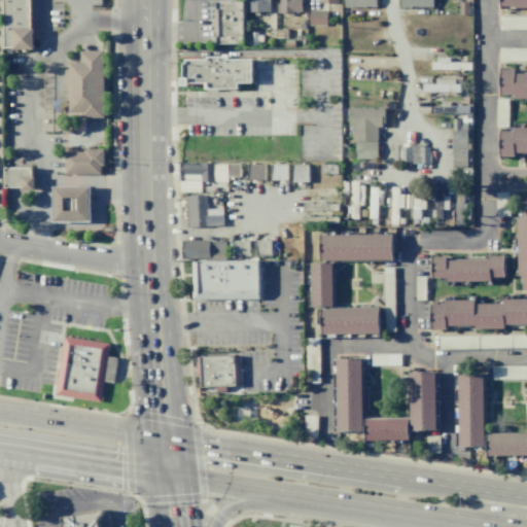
[(37,0),(38,49),(3,49),(3,0),(37,0)]
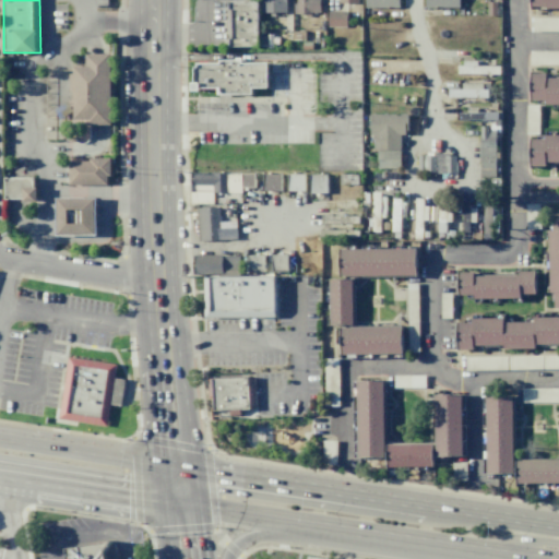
[(285,0),(285,12),(259,12),(259,0),(285,0)]
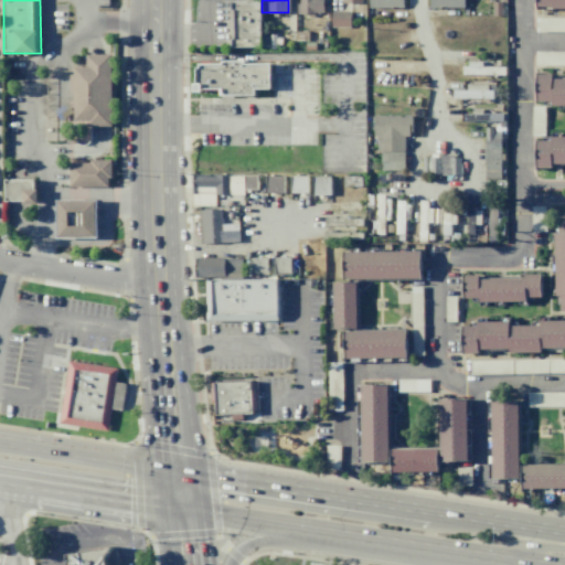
[(298,0),(322,0),(322,12),(313,12),(313,13),(296,13),(296,2),(298,2),(298,0)]
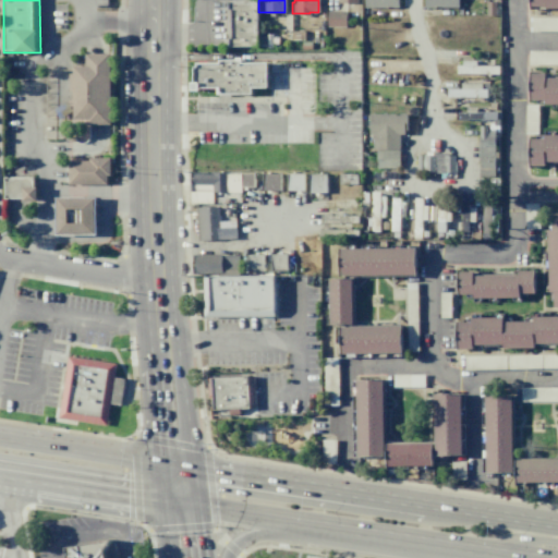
[(363,0),(364,9),(398,8),(397,0),(363,0)]
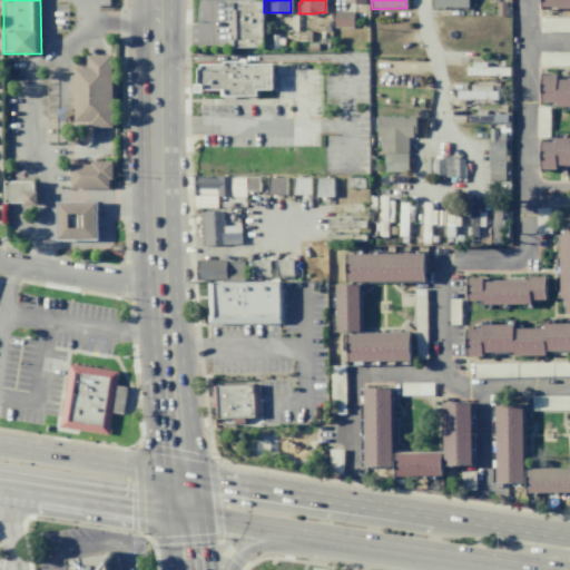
[(569,0),(569,9),(554,9),(554,6),(554,0),(569,0)]
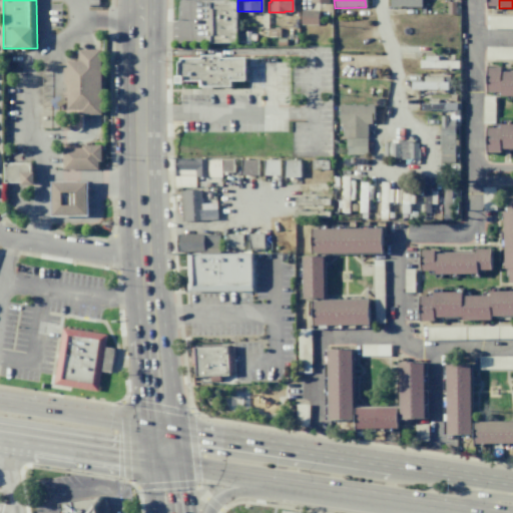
[(234,1),(221,1),(209,1),(209,43),(234,43),(234,1)]
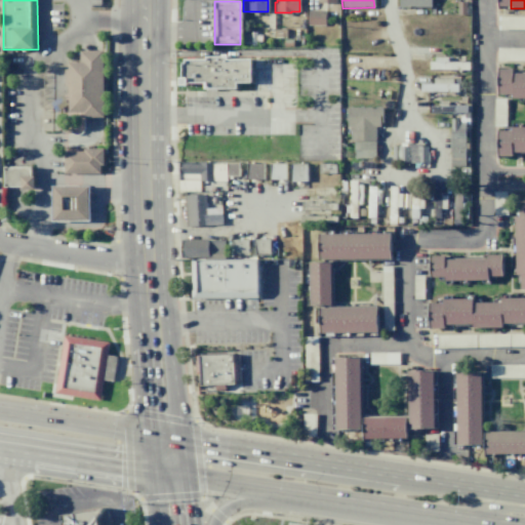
[(456,1),(466,1),(466,14),(456,14),(456,1)]
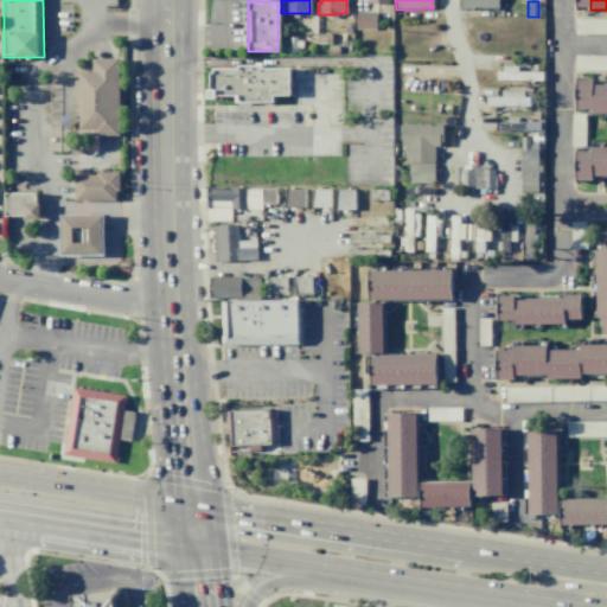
[(356,12),(376,12),(375,30),(355,29),(356,12)]
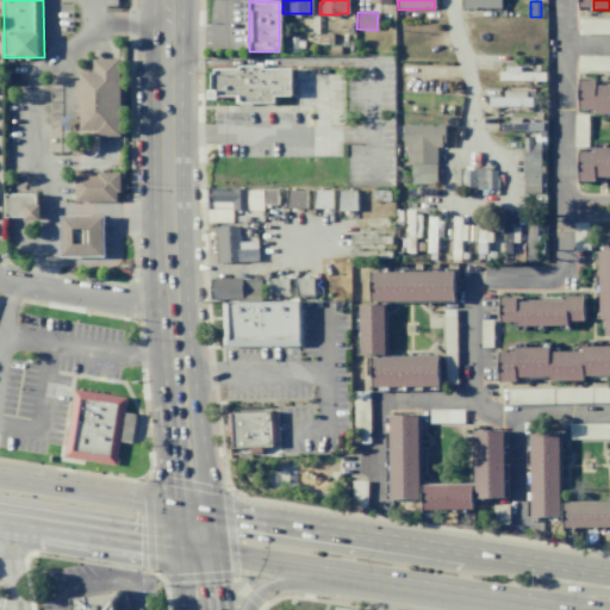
[(79,131),(79,72),(93,72),(93,58),(122,58),(122,137),(93,137),(94,131),(79,131)]
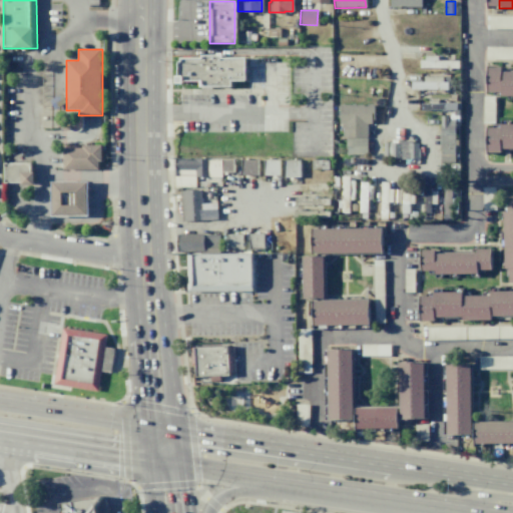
[(200,57),(179,57),(179,61),(176,61),(176,80),(198,80),(198,86),(229,86),(229,80),(244,80),(243,57),(221,57),(221,54),(200,55),(200,57)]
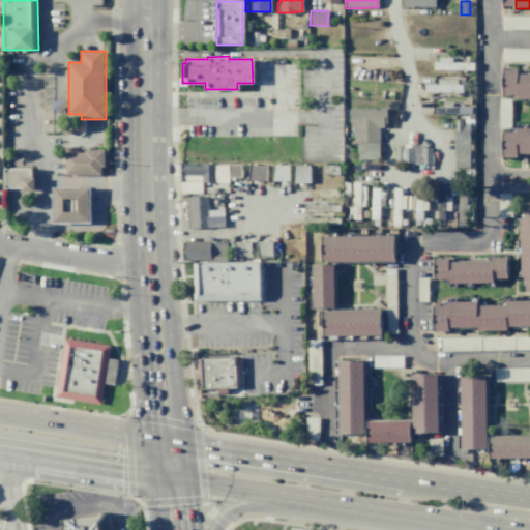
[(473,63),(451,62),(452,60),(433,59),(433,69),(473,70),(473,63)]
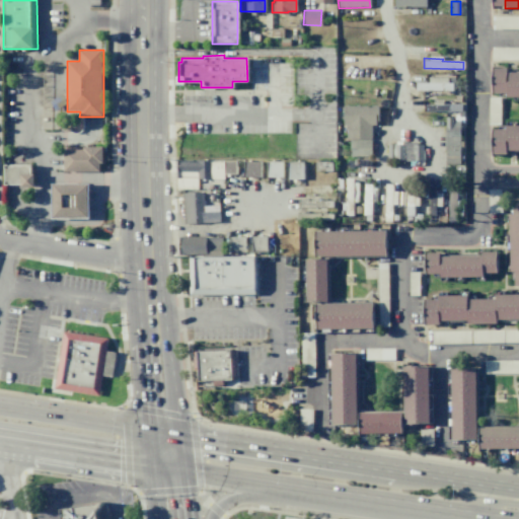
[(491,67),(506,67),(506,71),(506,90),(491,90),(491,67)]
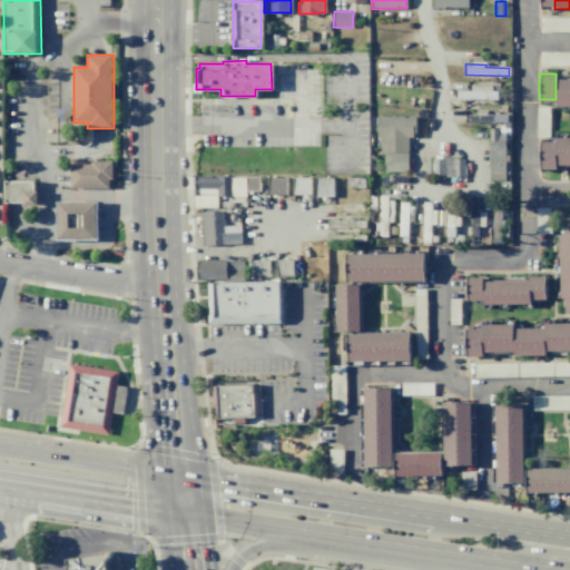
[(554,105),(569,105),(569,78),(556,78),(556,99),(554,105)]
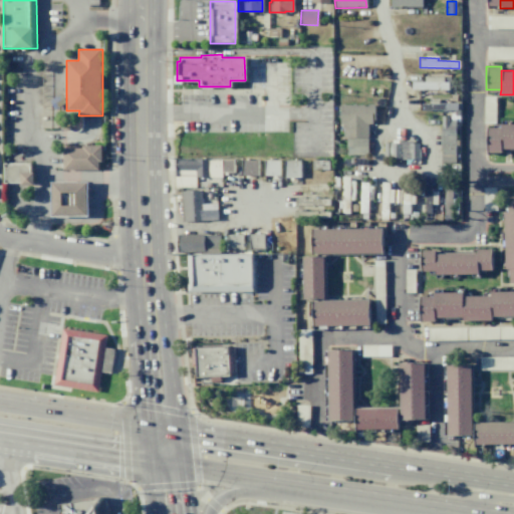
[(412,82),(412,89),(447,90),(447,76),(424,76),(424,82),(412,82)]
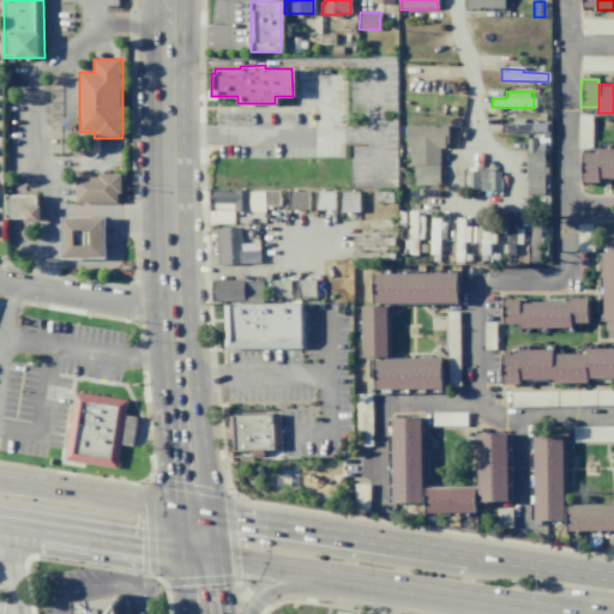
[(503,124),(546,122),(546,131),(503,132),(503,124)]
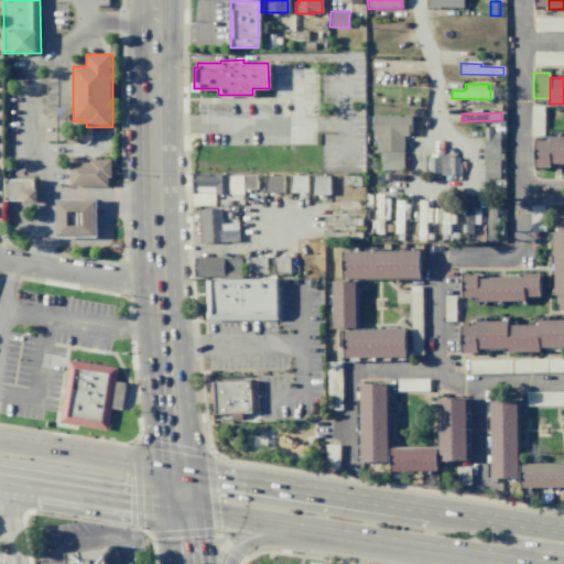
[(372,115),(411,115),(411,131),(409,131),(409,136),(403,136),(403,151),(376,151),(376,136),(372,136),(372,115)]
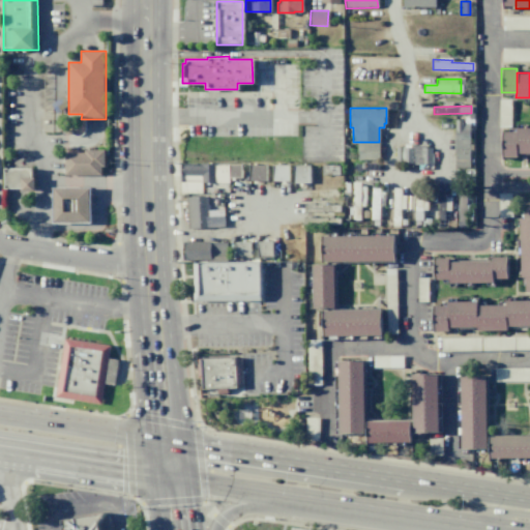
[(454,168),(469,168),(469,123),(463,123),(463,119),(454,119),(454,168)]
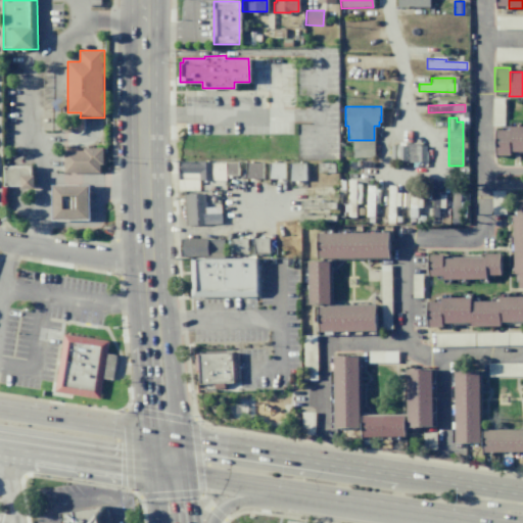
[(510,125),(522,125),(522,150),(510,150),(510,131),(510,125)]
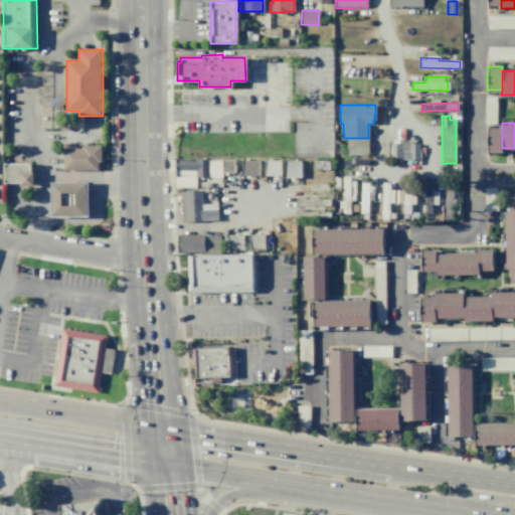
[(488,128),(502,129),(502,148),(502,152),(488,152),(488,128)]
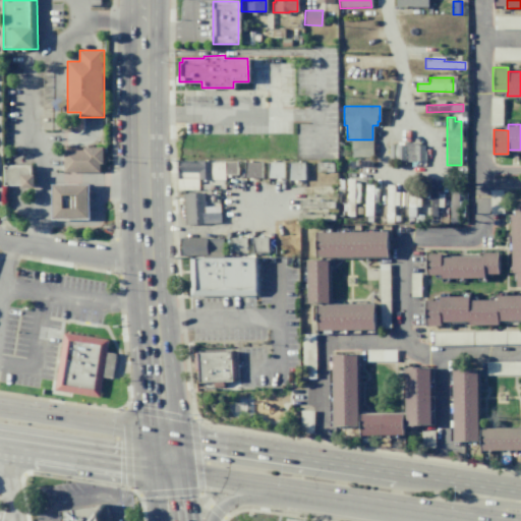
[(351,139),(372,139),(372,157),(351,157),(351,139)]
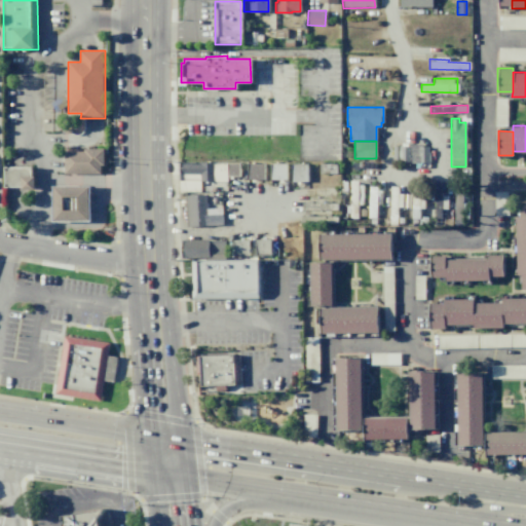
[(391,146),(406,146),(406,145),(420,144),(420,147),(427,147),(427,152),(429,152),(429,162),(391,162),(391,146)]
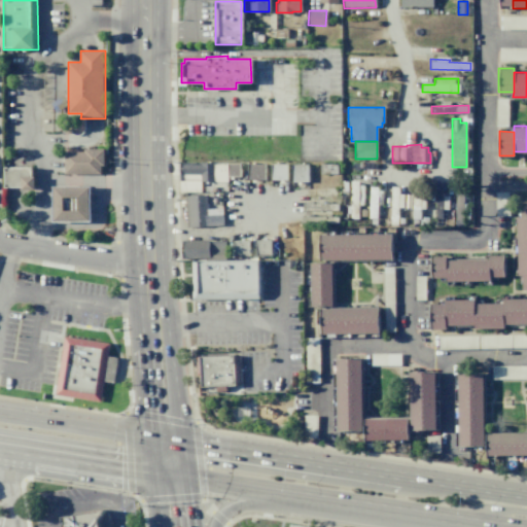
[(63,149),(63,174),(100,174),(100,165),(103,166),(103,149),(63,149)]
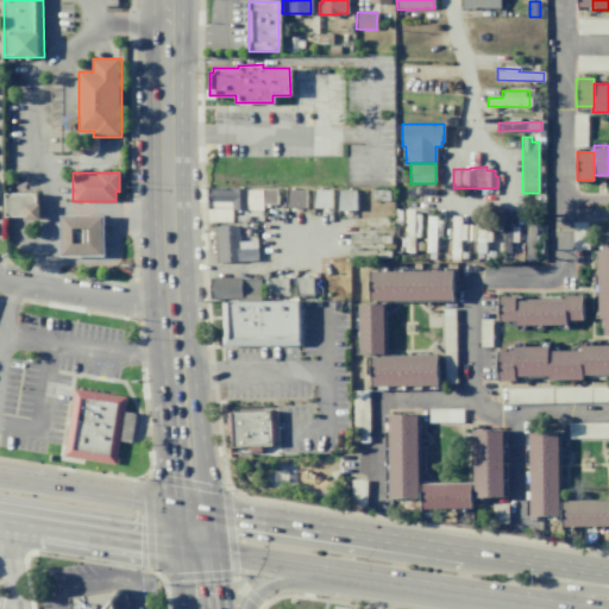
[(262,203),(262,211),(231,211),(231,221),(208,223),(208,187),(262,187),(262,189),(262,203)]
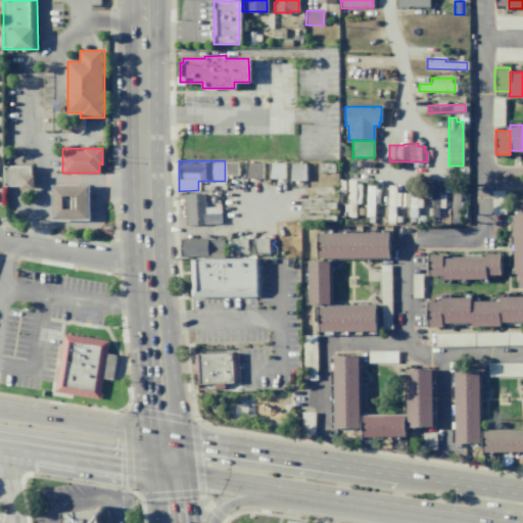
[(225,162),(238,162),(238,175),(225,175),(225,162)]
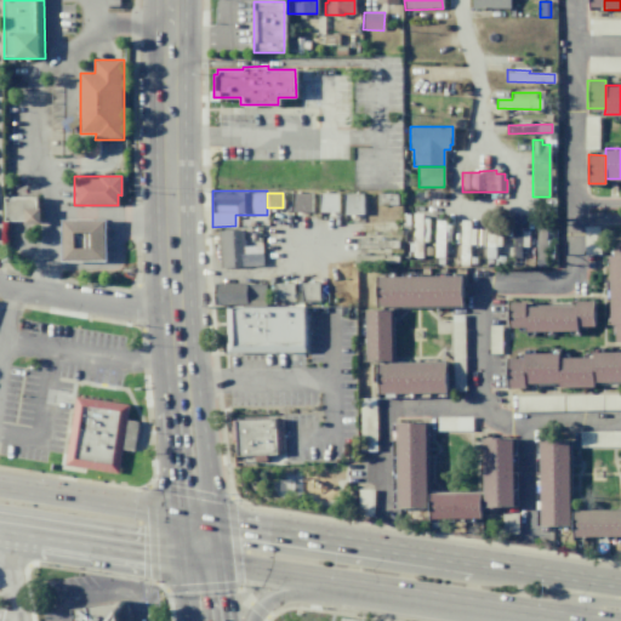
[(291,193),(311,193),(311,211),(291,212),(291,193)]
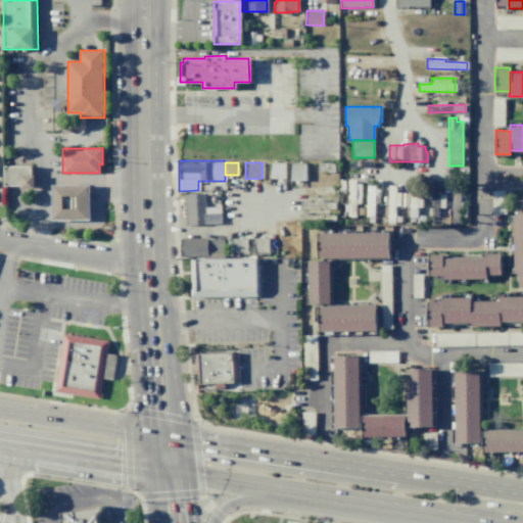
[(269,162),(285,162),(285,178),(269,178),(269,162)]
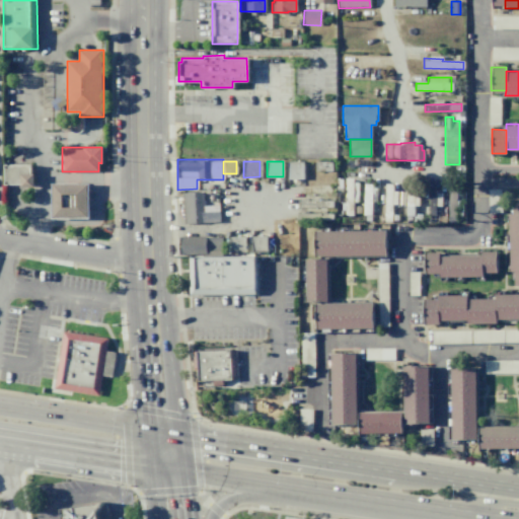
[(287,161),(303,161),(304,178),(287,179),(287,161)]
